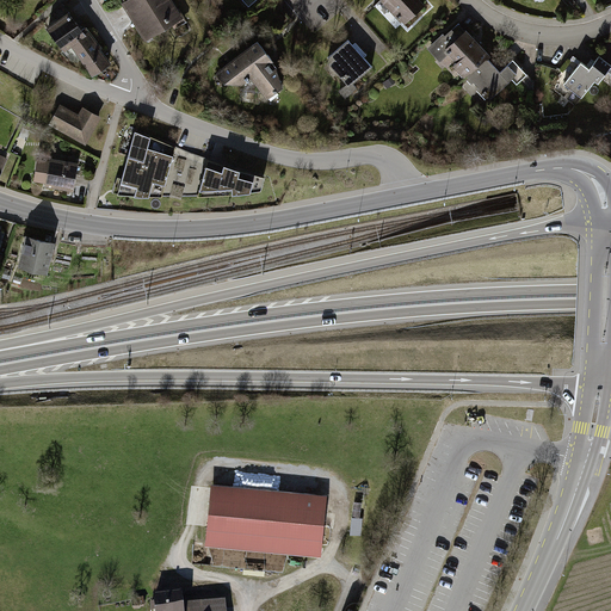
[(184,20),(171,0),(130,0),(122,5),(144,44),(184,20)]
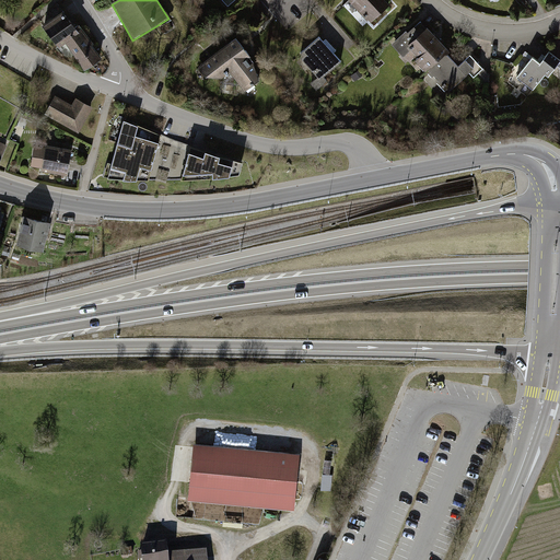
[(349,0),(374,24),(394,3),(391,0),(349,0)]
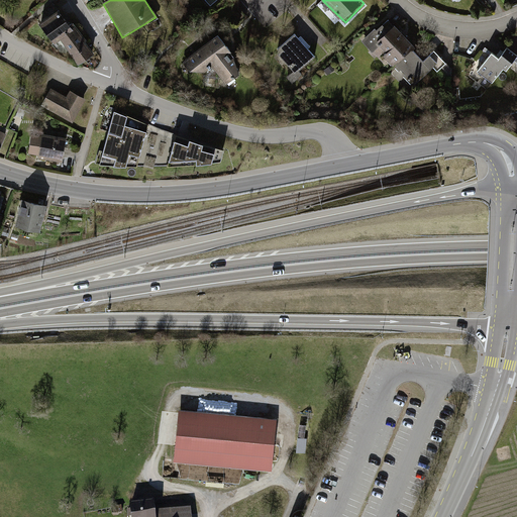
[(54,41),(61,36),(72,28),(70,25),(53,4),(43,12),(48,19),(41,24),(54,41)]
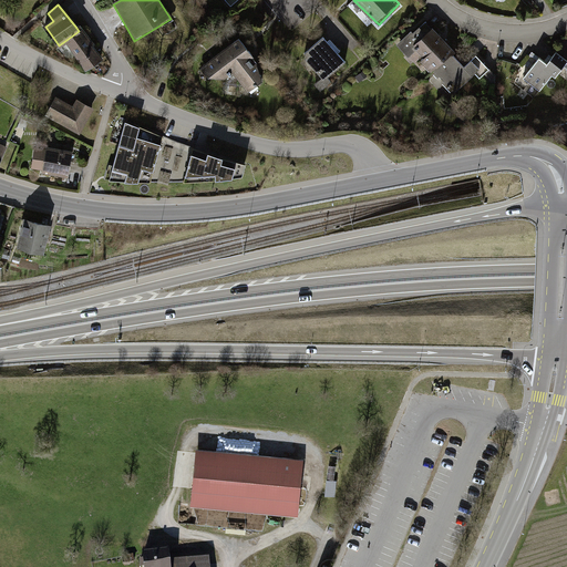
[(79,26),(76,28),(79,31),(66,40),(88,69),(101,59),(91,45),(93,43),(79,26)]
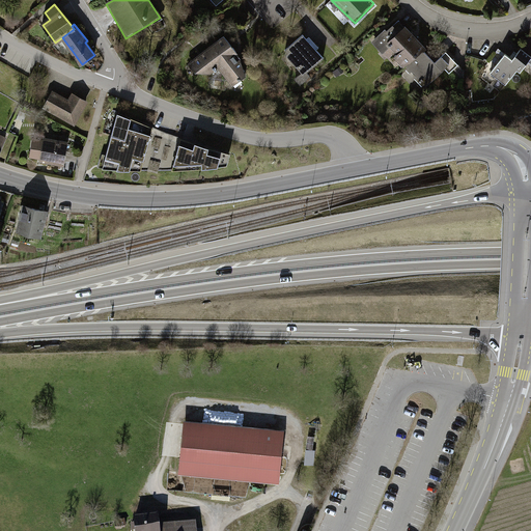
[(383,29),(369,43),(380,53),(385,49),(421,88),(446,65),(440,57),(432,64),(421,52),(424,49),(402,26),(396,32),(390,25),(384,30),(383,29)]
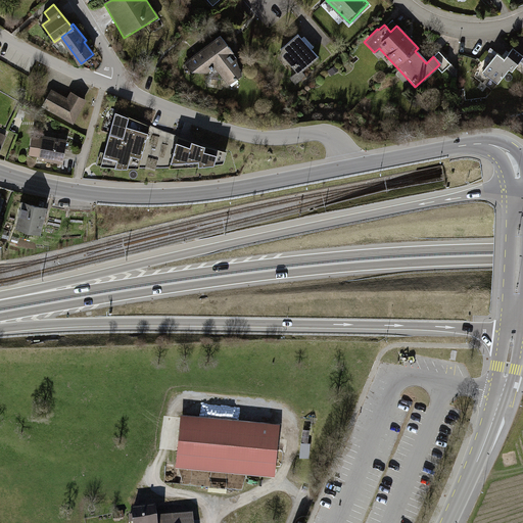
[(321,59),(297,34),(277,52),(300,78),(321,59)]
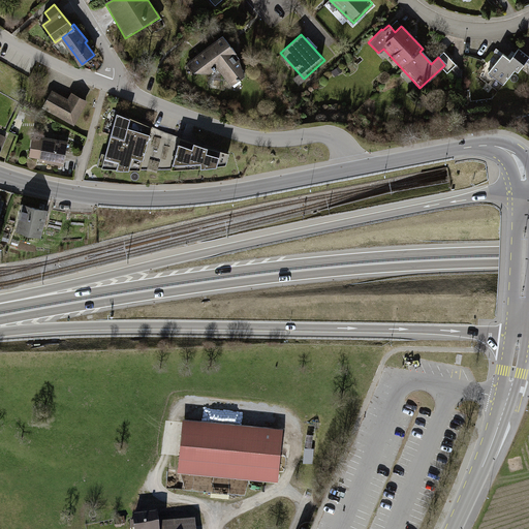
[(239,55),(225,37),(190,64),(195,74),(211,75),(220,68),(234,87),(249,75),(236,57),(239,55)]
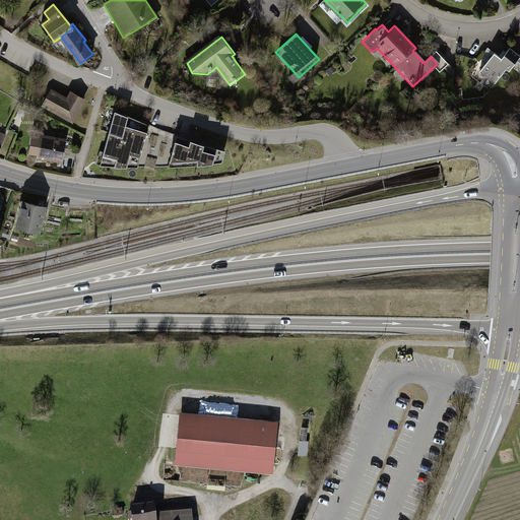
[(515,62),(519,57),(508,48),(500,59),(493,54),(478,71),(493,82),(504,68),(508,71),(515,62)]
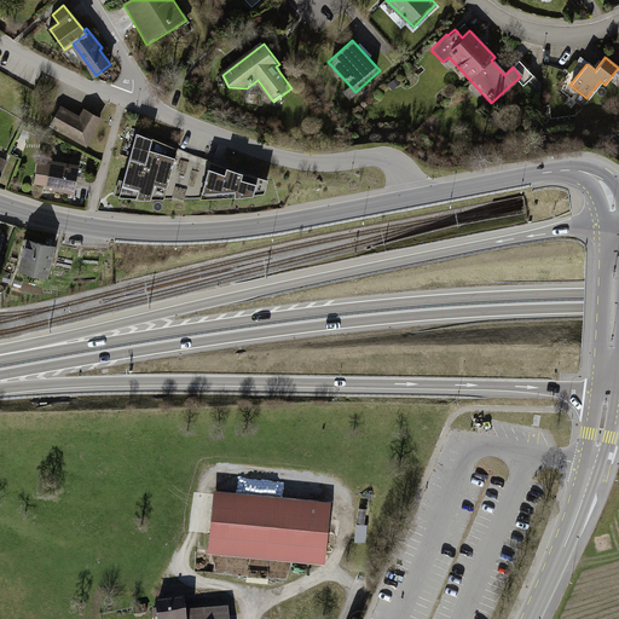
[(48,127),(85,150),(103,121),(84,109),(77,117),(61,108),(48,127)]
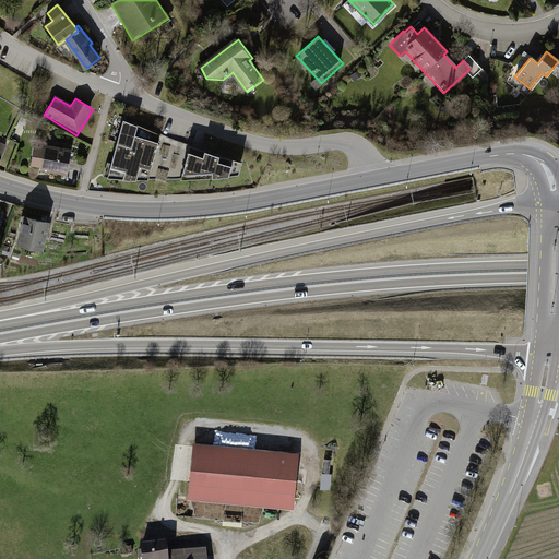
[(158,135),(121,120),(106,178),(146,179),(158,135)]
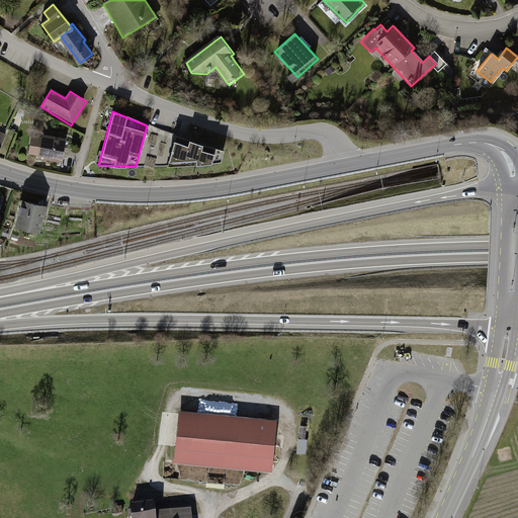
[(39,159),(64,162),(66,138),(32,134),(29,154),(39,155),(39,159)]
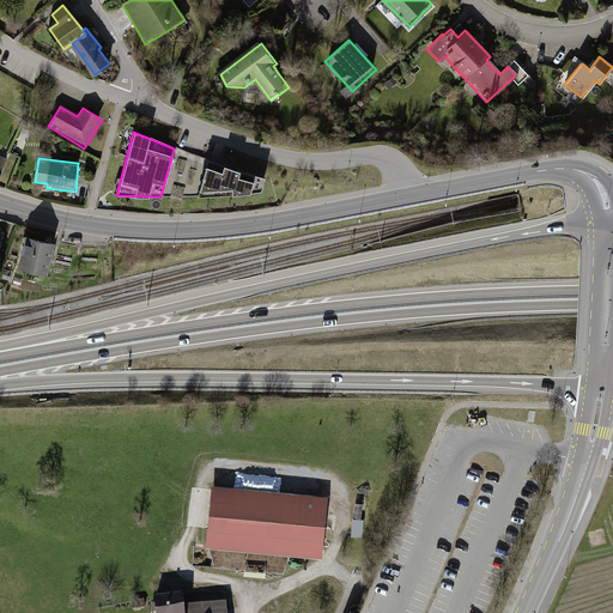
[(263,178),(208,162),(198,196),(249,194),(261,192),(263,178)]
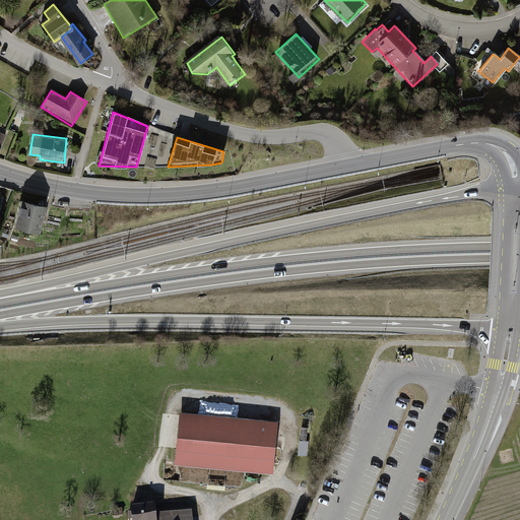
[(39,234),(46,207),(24,201),(17,229),(39,234)]
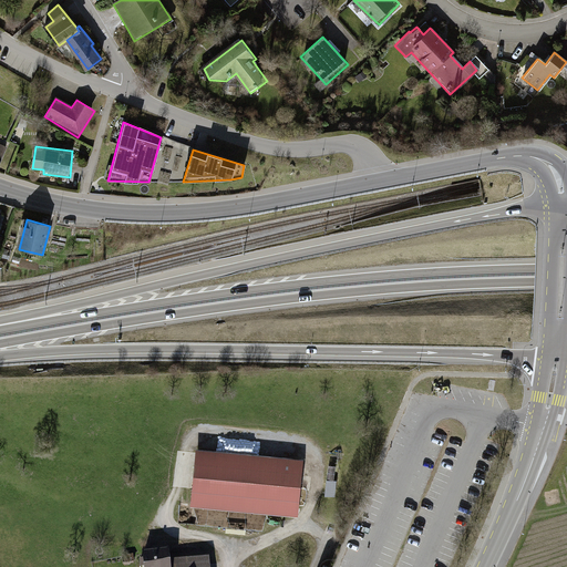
[(305,461),(195,452),(192,507),(300,515),(305,461)]
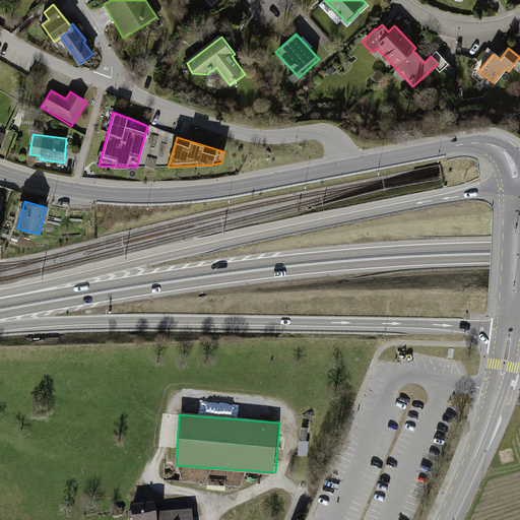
[(154,519),(153,509),(128,512),(129,519),(154,519)]
